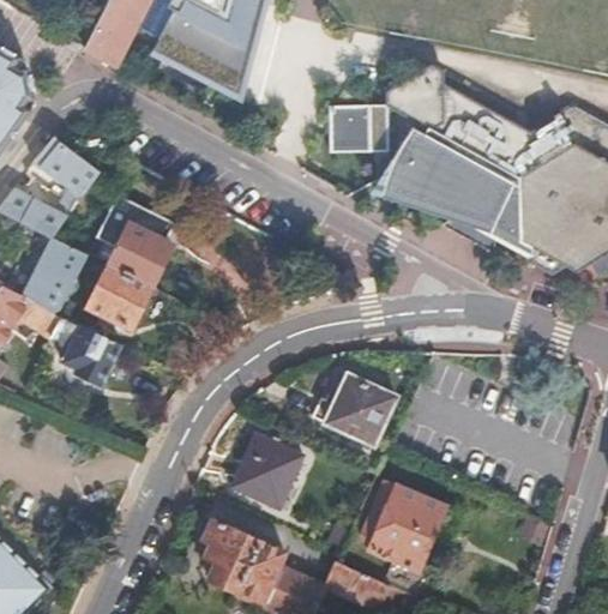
[(113,0),(88,47),(120,65),(142,26),(155,0),(113,0)]
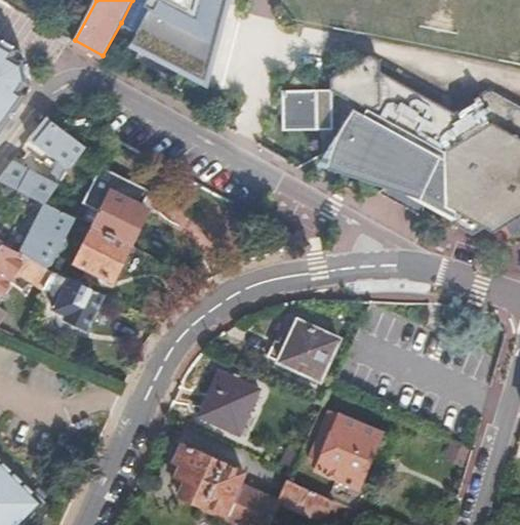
[(133,44),(206,82),(228,0),(132,0),(121,23),(140,32),(133,44)]
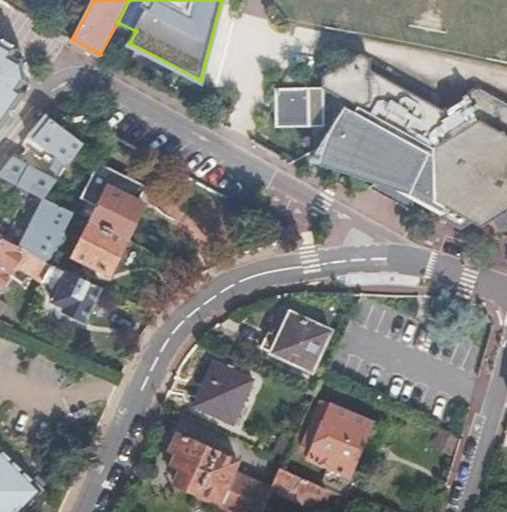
[(0,138),(34,89),(26,55),(19,51),(7,45),(0,40),(0,138)]
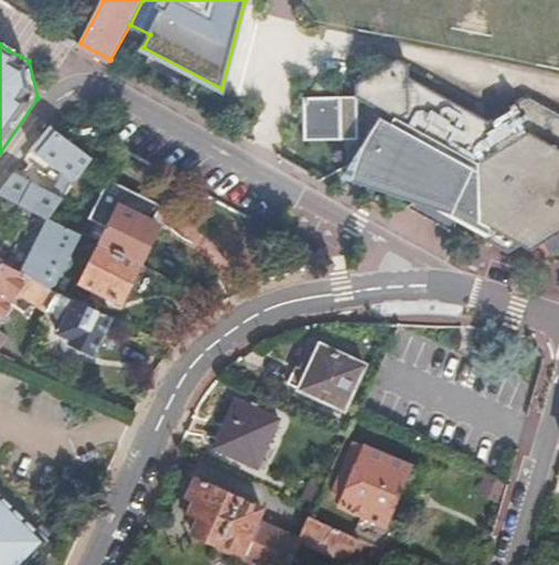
[(558,106),(524,87),(484,112),(407,68),(408,57),(397,52),(355,80),(355,94),(341,95),(307,95),(307,137),(342,137),(359,137),(359,163),(487,234),(487,237),(506,246),(516,238),(527,244),(540,236),(548,247),(558,241),(558,106)]
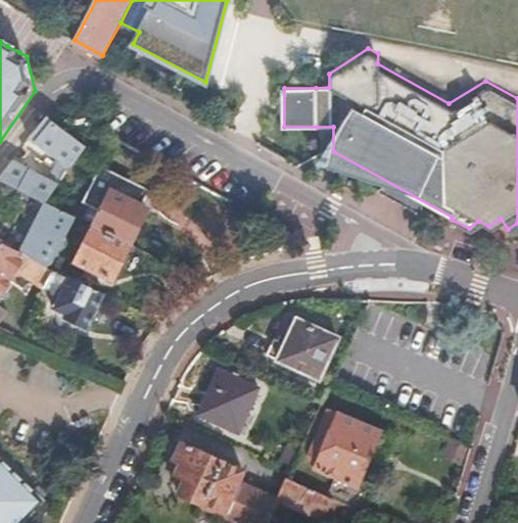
[(46,116),(28,140),(39,148),(67,171),(85,147),(61,129),(46,116)]
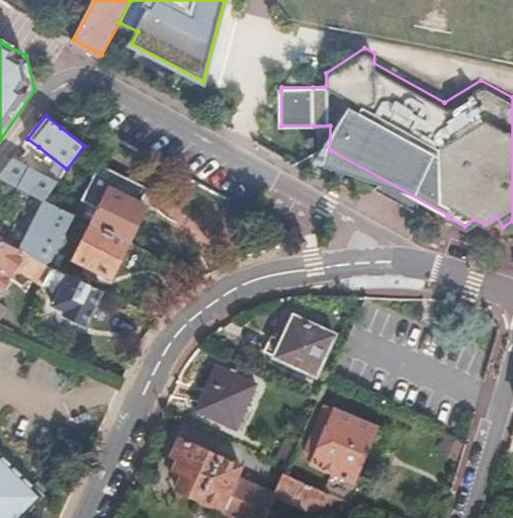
[(0,174),(0,179),(40,201),(41,201),(55,185),(11,160),(0,174)]
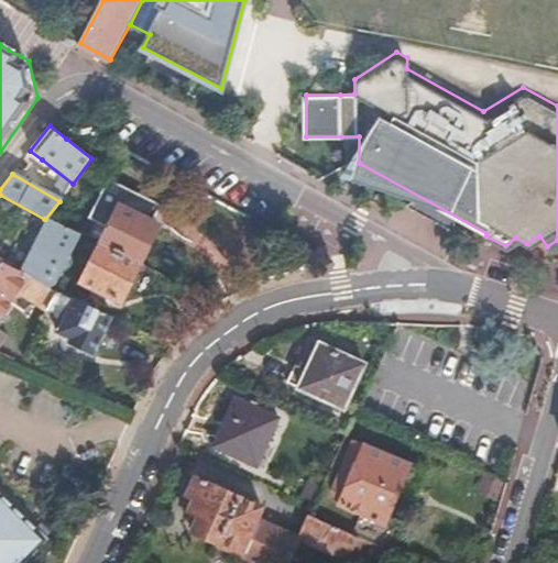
[(93,221),(83,239),(95,245),(97,242),(116,206),(151,224),(153,220),(160,208),(107,179),(87,217),(93,221)]
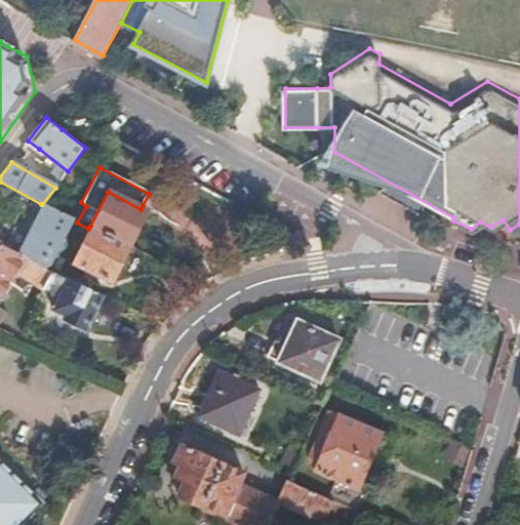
[(90,226),(127,244),(145,211),(144,211),(141,209),(108,192),(90,226)]
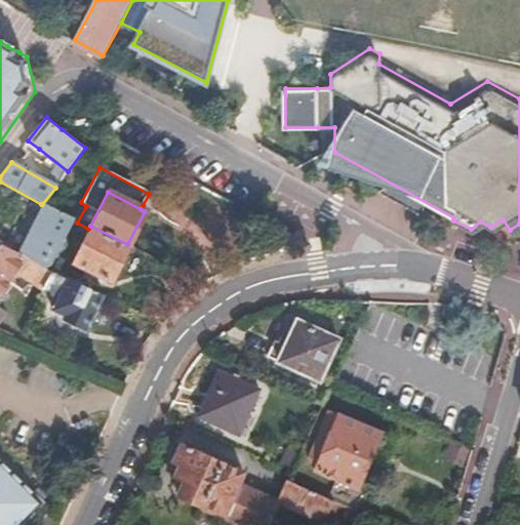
[(12,255),(37,272),(41,274),(45,266),(70,219),(42,204),(41,204),(12,255)]
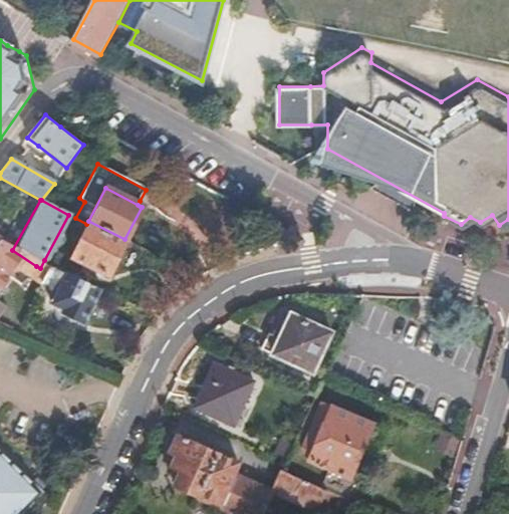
[(107,272),(124,239),(88,221),(86,224),(71,254),(86,261),(95,266),(107,272)]
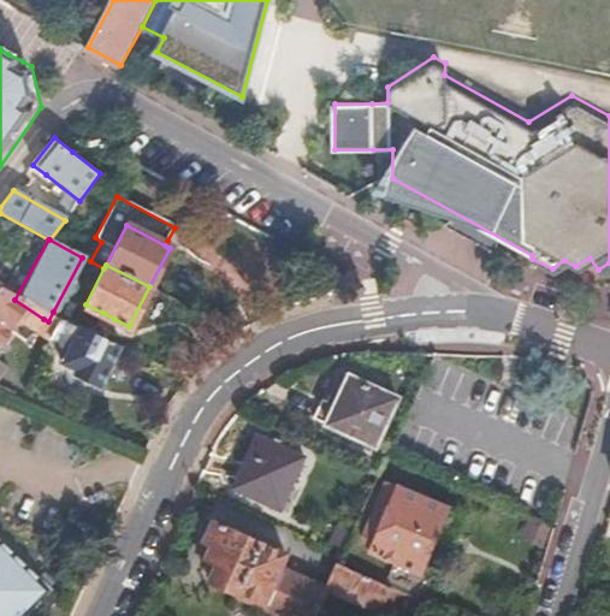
[(0,336),(6,329),(31,341),(43,319),(15,300),(0,290),(0,336)]
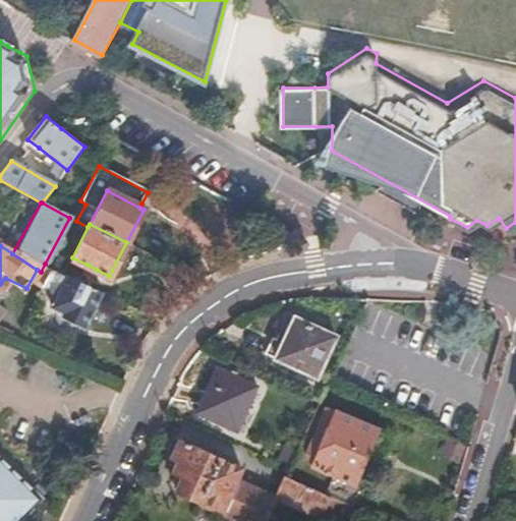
[(95,275),(97,270),(88,265),(84,270),(95,275)]
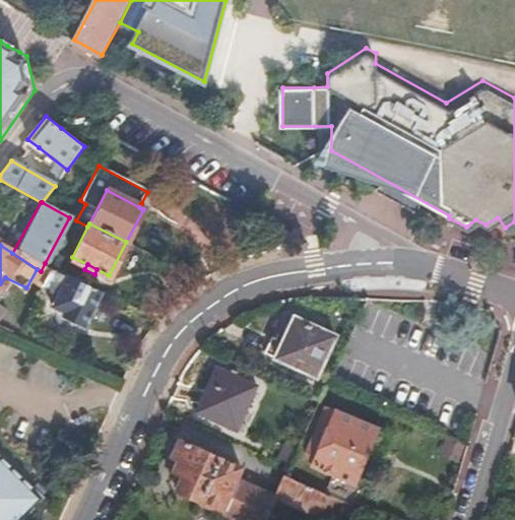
[(102,291),(52,266),(42,285),(56,293),(50,306),(84,323),(102,291)]
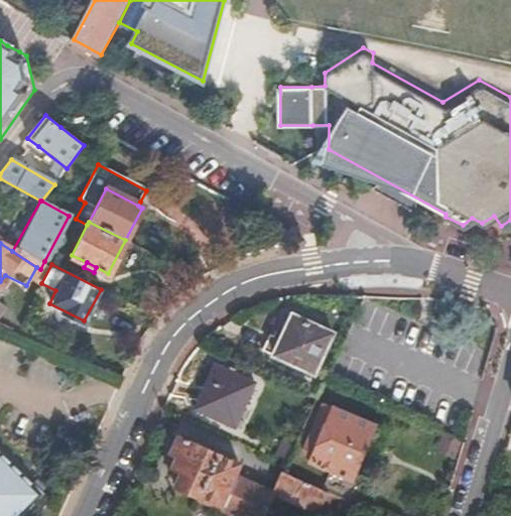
[(290,316),(271,358),(310,375),(330,335),(290,316)]
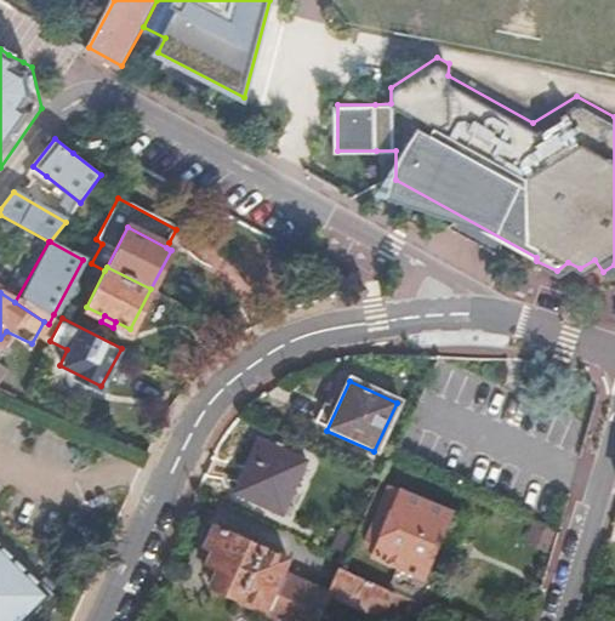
[(256,443),(232,496),(278,517),(302,463),(256,443)]
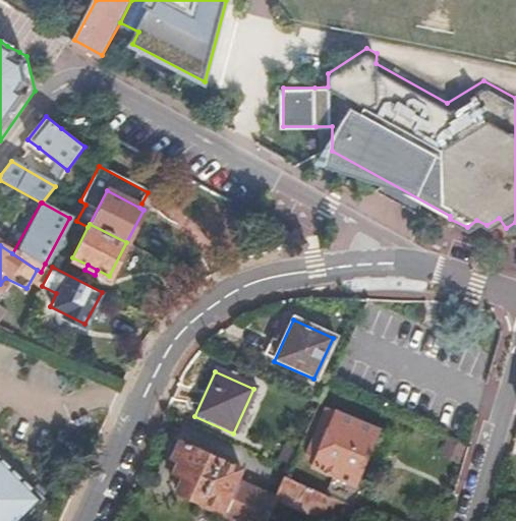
[(388,437),(325,412),(307,457),(310,472),(344,485),(357,479),(367,451),(381,456),(388,437)]
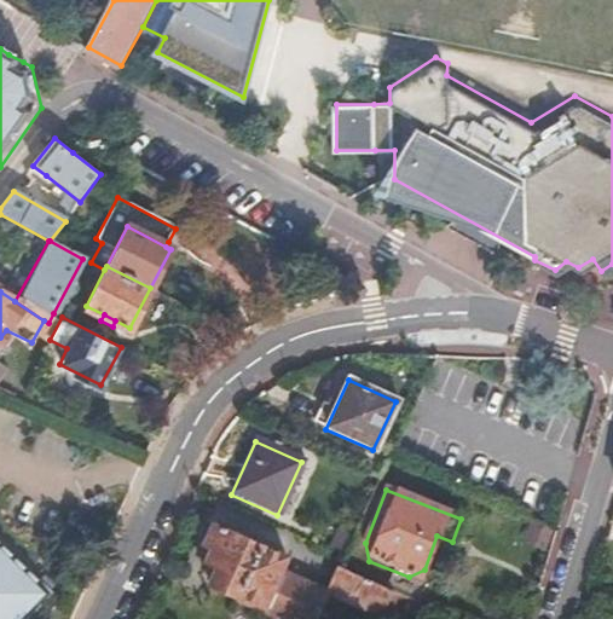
[(262,615),(270,618),(317,618),(328,597),(316,591),(314,596),(304,591),(305,586),(281,576),(287,562),(217,532),(207,553),(213,556),(207,570),(218,574),(209,593),(240,607),(242,602),(265,612),(262,615)]
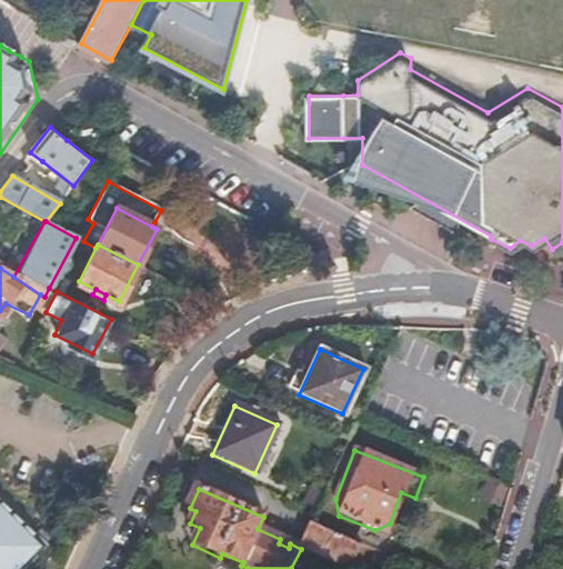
[(0,568),(26,568),(44,551),(0,508),(0,568)]
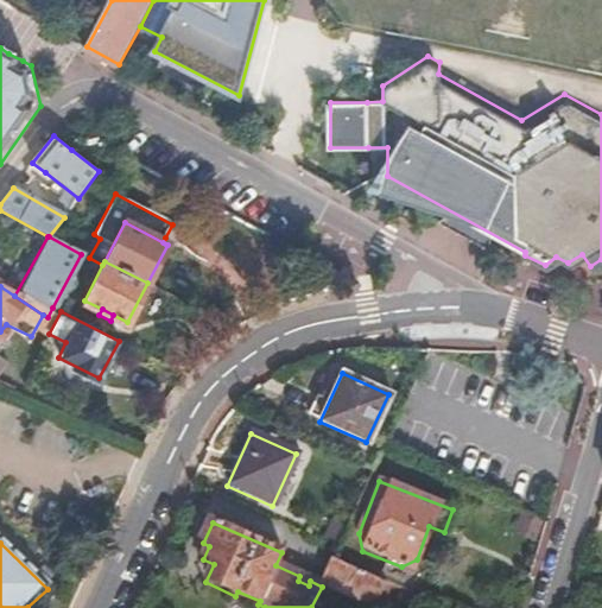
[(200,568),(209,572),(214,564),(203,559),(200,568)]
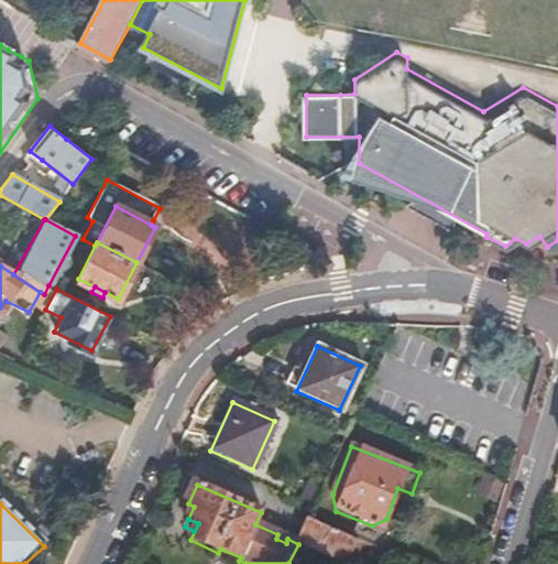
[(349,563),(359,544),(308,522),(299,543),(346,563),(349,563)]
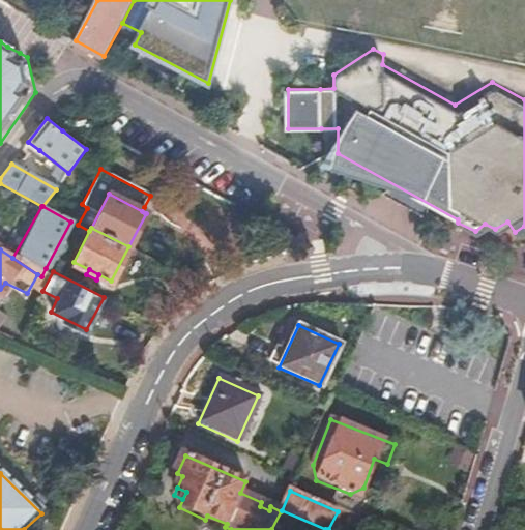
All buildings are outlined.
